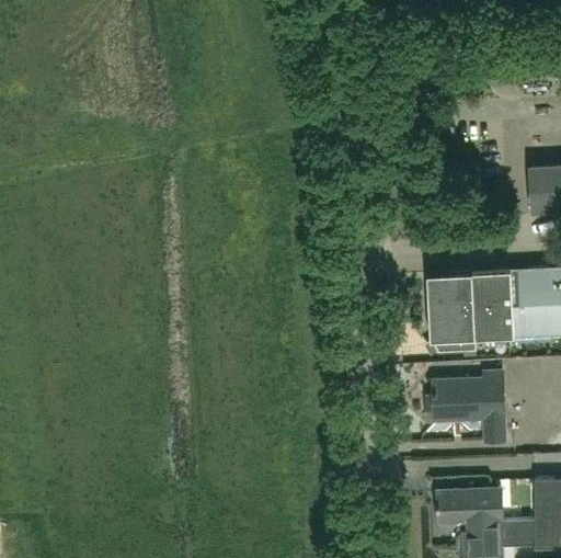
[(531,212),(560,211),(560,166),(529,167),(531,212)]
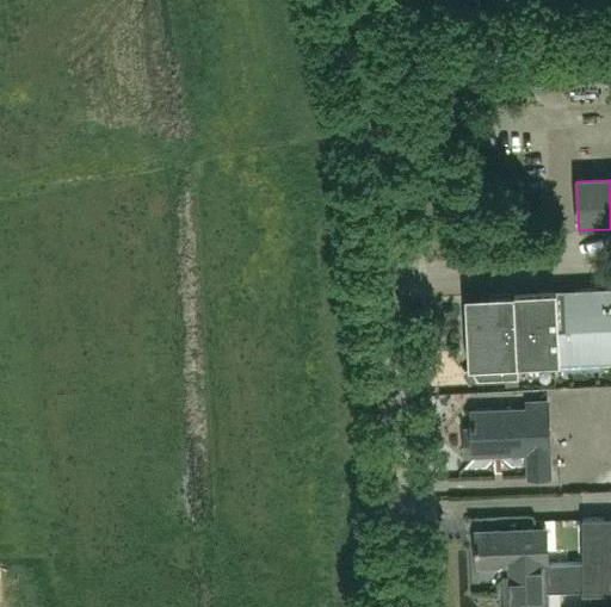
[(519,382),(518,367),(610,363),(610,291),(466,299),(469,371),(470,371),(479,382),(477,383),(479,384),(519,382)]
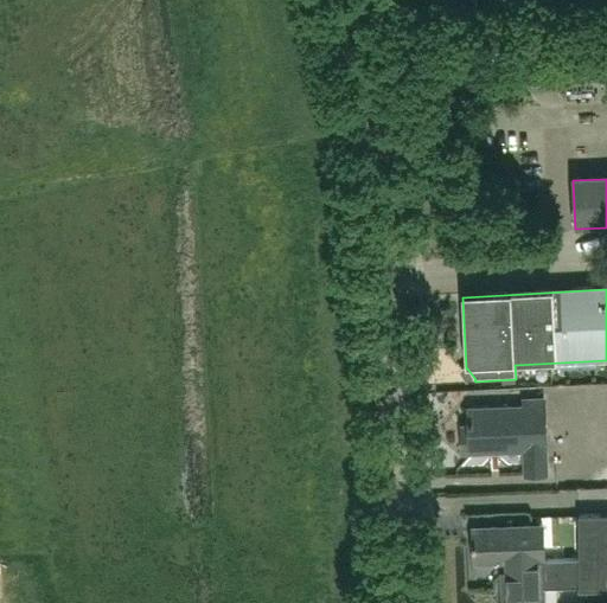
[(606,398),(606,383),(592,384),(592,399),(606,398)]
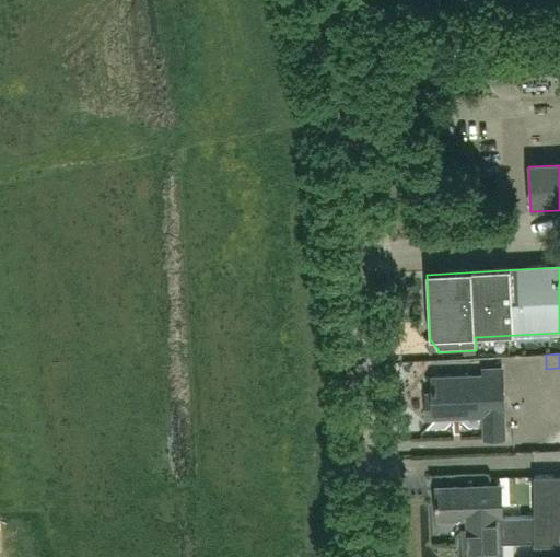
[(433,420),(435,420),(483,419),(483,430),(482,430),(482,432),(483,431),(485,440),(482,440),(482,441),(504,441),(502,372),(482,373),(482,379),(431,380),(432,397),(429,397),(427,399),(428,417),(430,419),(433,419),(433,420)]
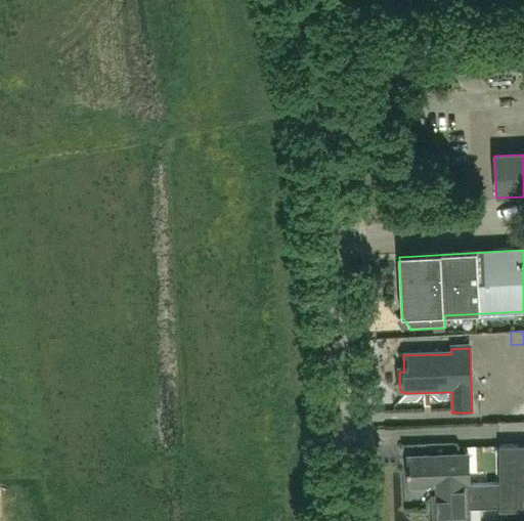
[(437,507),(433,508),(433,520),(469,520),(469,511),(499,509),(499,511),(523,511),(523,446),(498,447),(499,485),(488,485),(469,486),(469,487),(436,488),(437,507)]
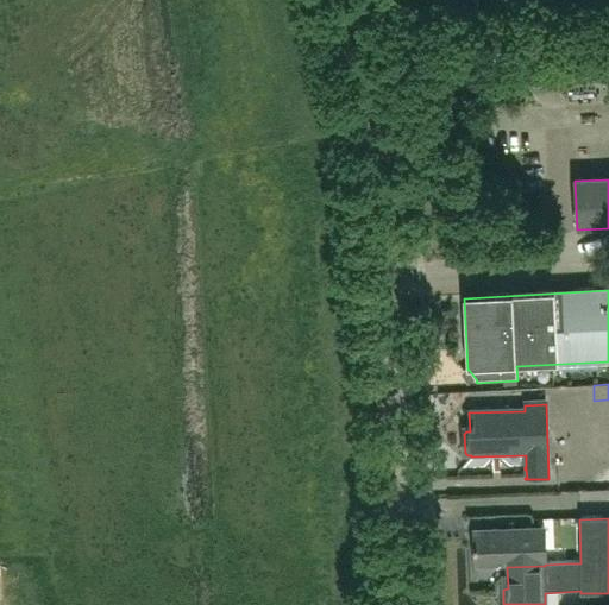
[(475,568),(507,567),(545,566),(545,565),(544,529),(472,533),(475,568)]
